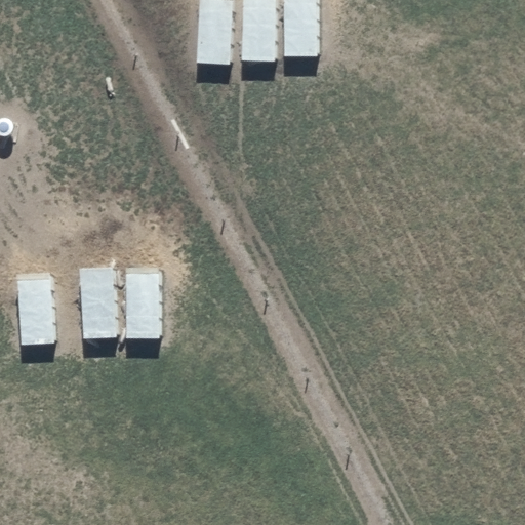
[(233,0),(201,0),(199,64),(231,66),(233,0)]
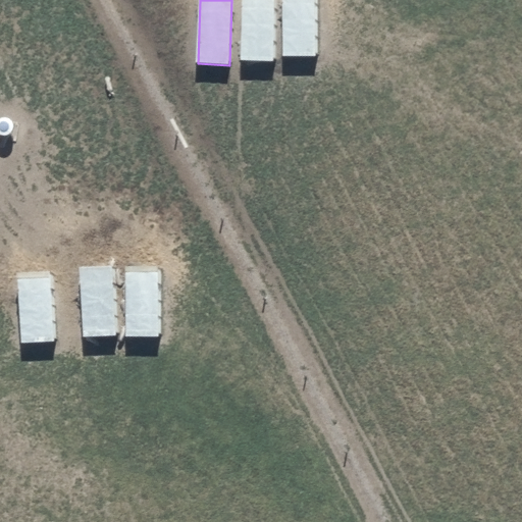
[(274,0),(243,0),(241,60),(272,62),(274,0)]
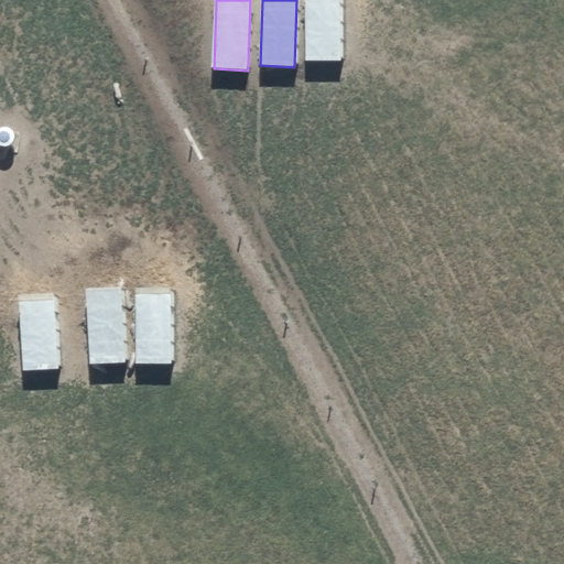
[(340,0),(307,0),(305,60),(339,62),(340,0)]
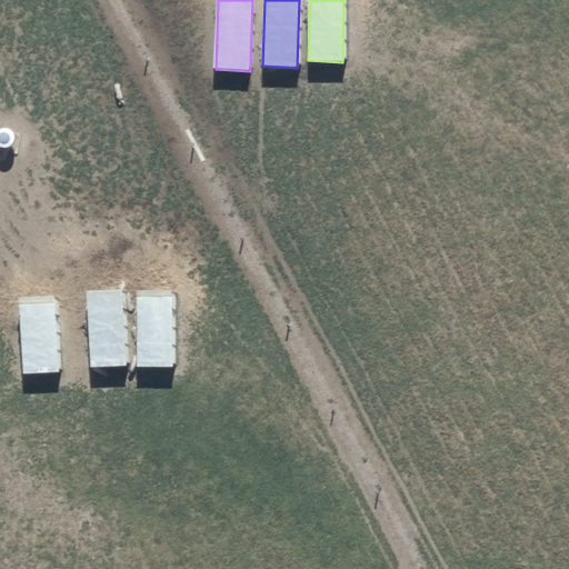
[(0,148),(1,149),(5,150),(8,149),(11,148),(13,145),(15,142),(16,139),(15,136),(12,132),(10,130),(7,129),(3,129),(0,130),(0,129),(0,148)]
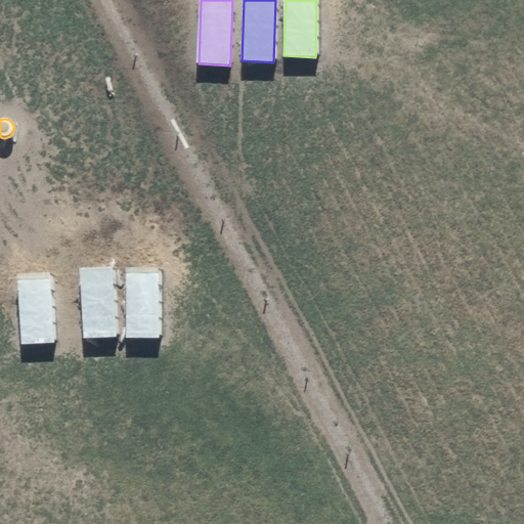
[(115,268),(83,269),(85,336),(117,335),(115,268)]
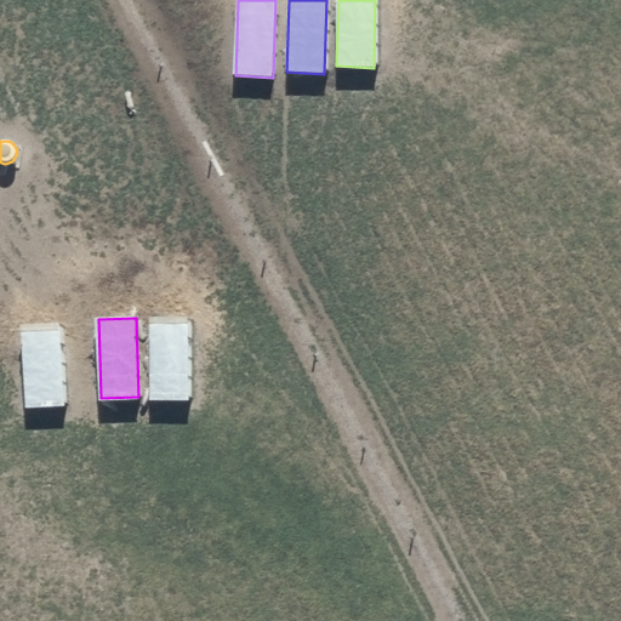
[(186,324),(148,324),(151,404),(188,403),(186,324)]
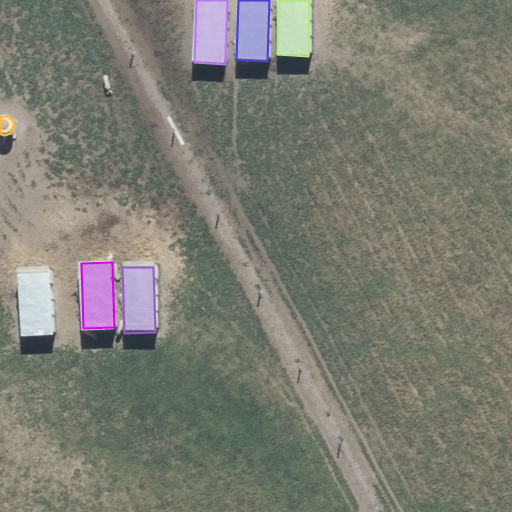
[(48,270),(17,271),(20,336),(51,335),(48,270)]
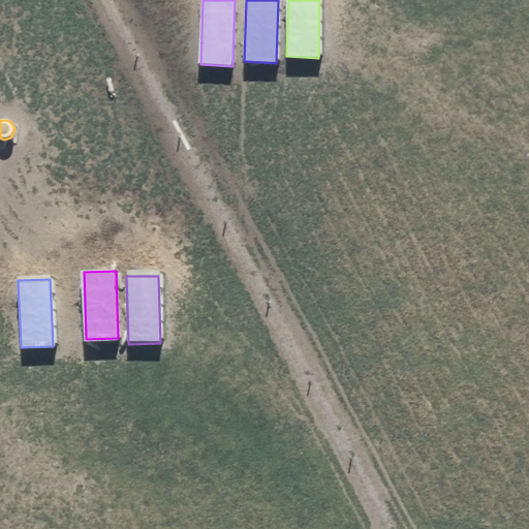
All buildings are outlined.
